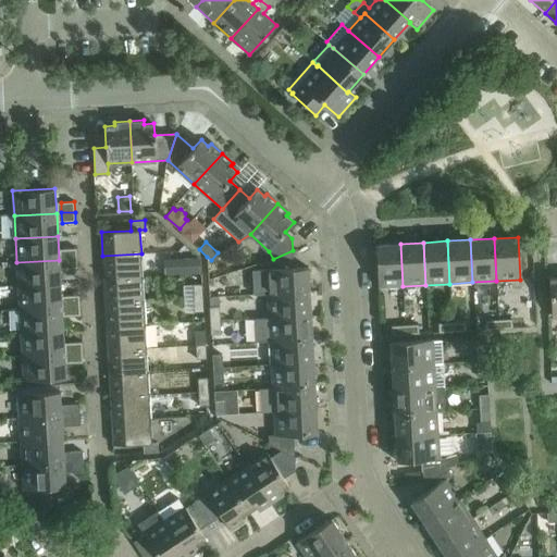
[(403,286),(400,244),(375,245),(378,288),(403,286)]
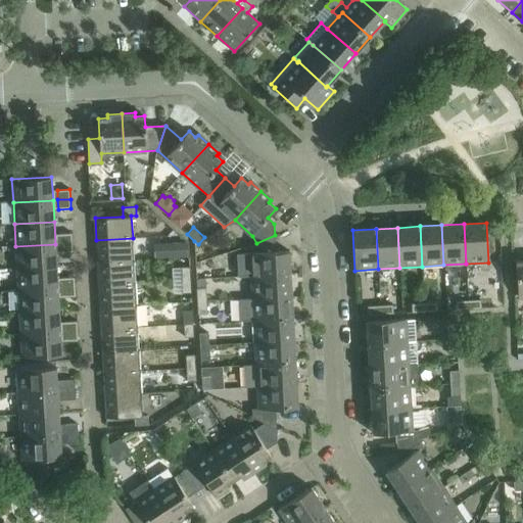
[(59,234),(60,244),(73,243),(72,233),(59,234)]
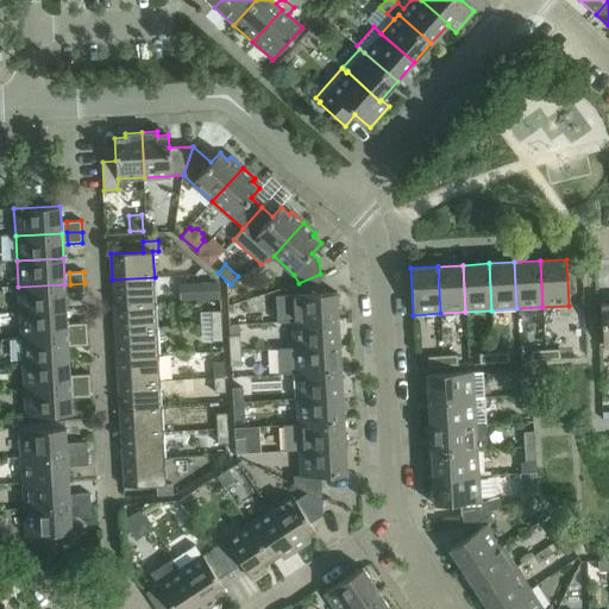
[(293,286),(294,295),(321,294),(320,274),(299,283),(293,286)]
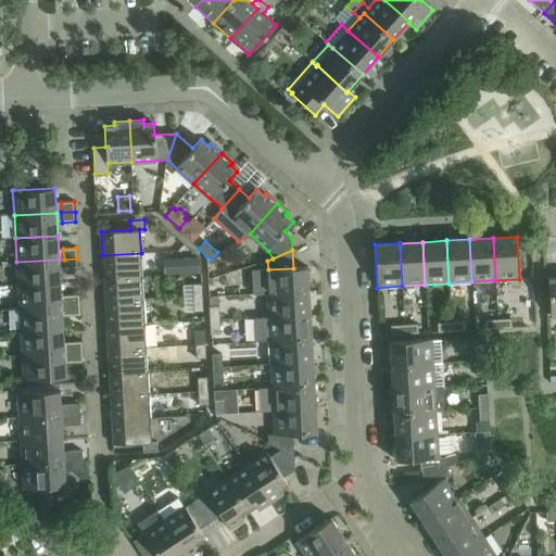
[(141,253),(102,255),(103,279),(142,277),(141,253)]
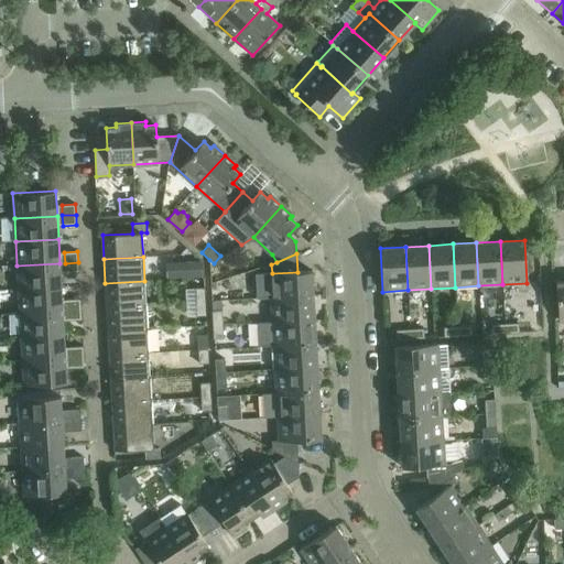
[(201,261),(179,262),(180,279),(202,278),(201,261)]
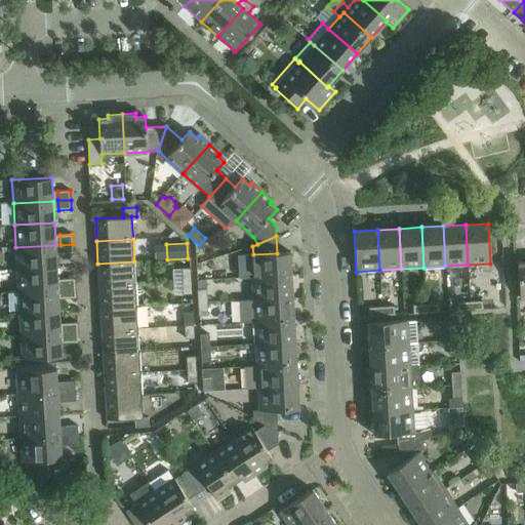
[(61,245),(61,254),(74,253),(73,244),(61,245)]
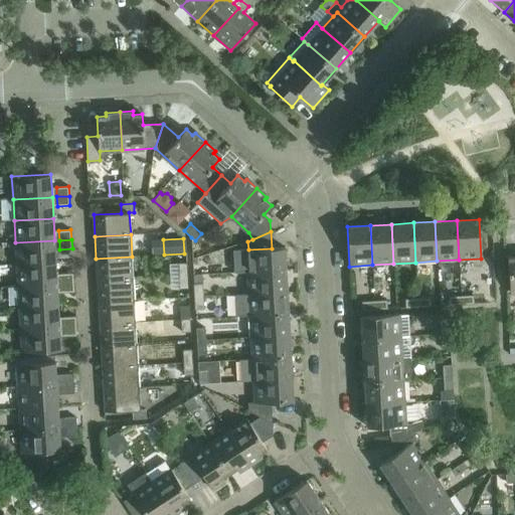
[(54,240),(15,242),(16,265),(55,262),(54,240)]
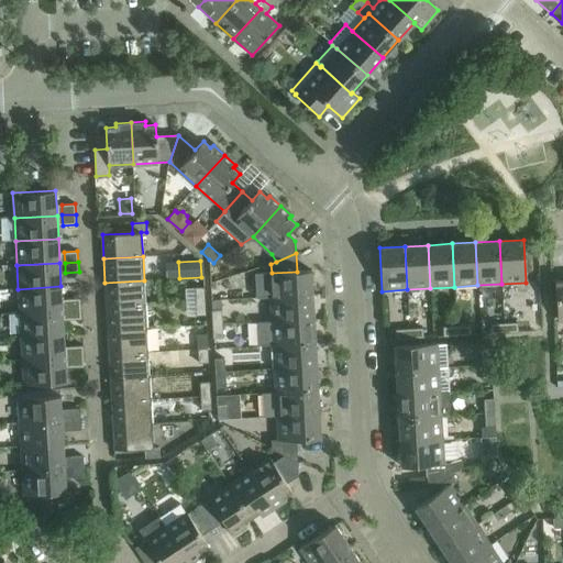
[(256,298),(269,298),(312,295),(311,271),(297,272),(272,273),(255,274),(256,298)]
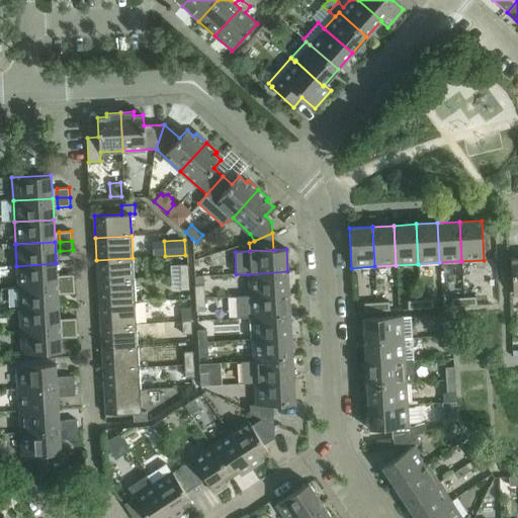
[(133,258),(96,260),(97,282),(134,280),(133,258)]
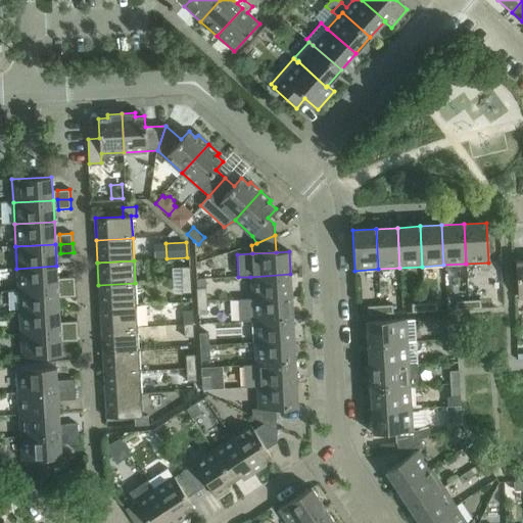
[(56,266),(16,269),(17,290),(58,288),(56,266)]
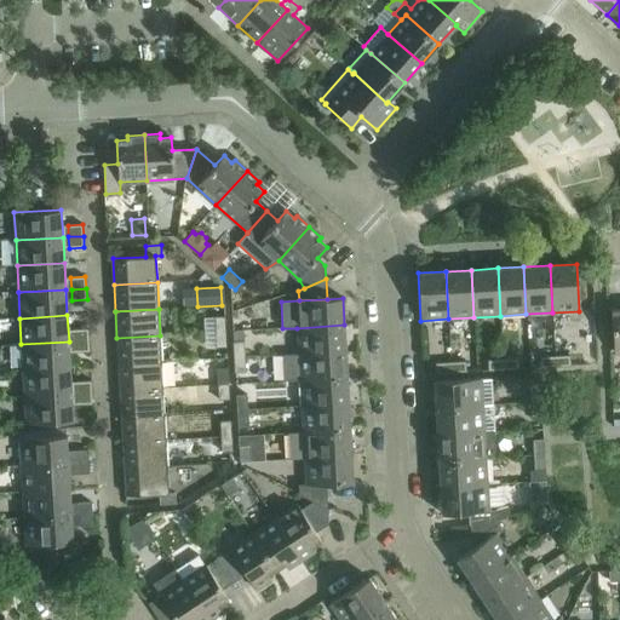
[(214,317),(214,333),(225,332),(224,317),(214,317)]
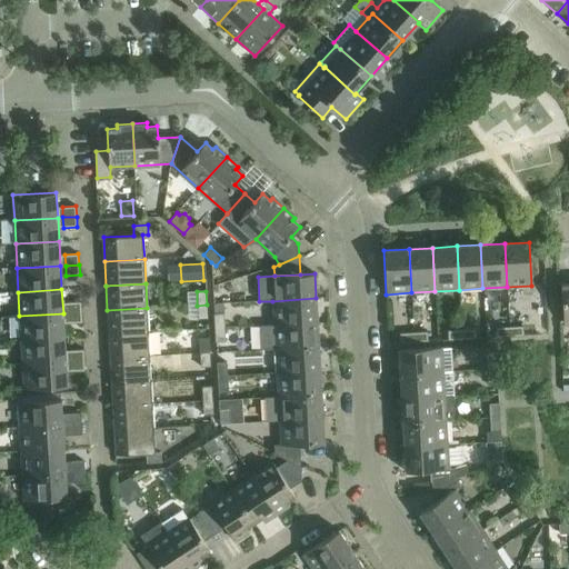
[(316,298),(272,301),(273,325),(317,322),(316,298)]
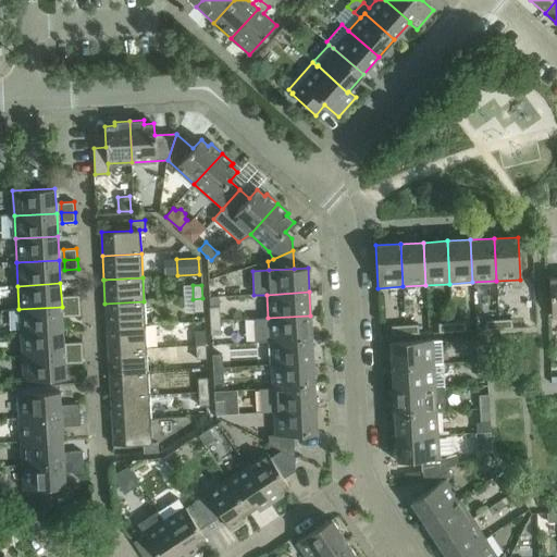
[(66,296),(66,307),(79,306),(79,295),(66,296)]
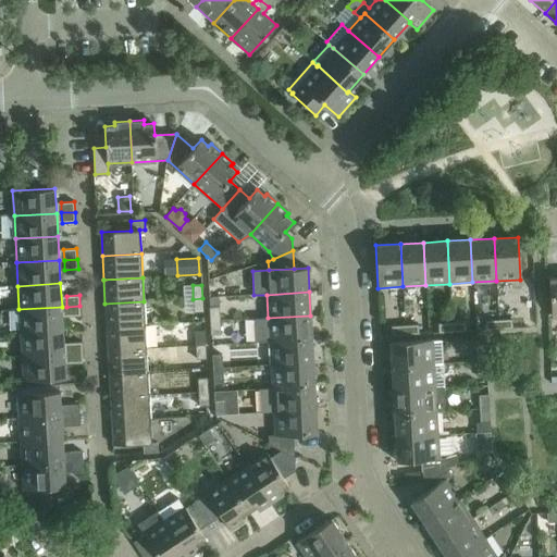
[(202,298),(193,299),(194,312),(203,312),(202,298)]
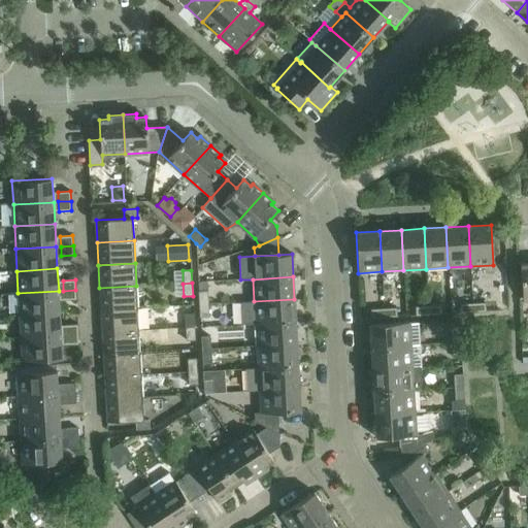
[(136,286),(99,288),(101,309),(137,307),(136,286)]
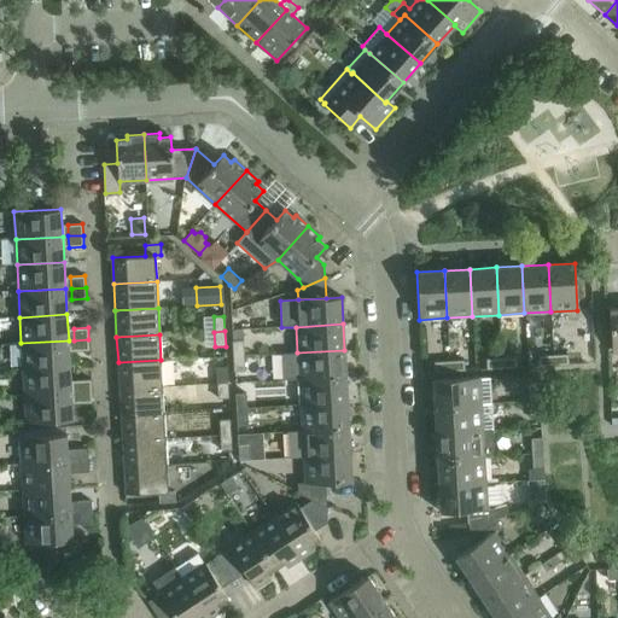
[(74,340),(75,351),(89,350),(88,339),(74,340)]
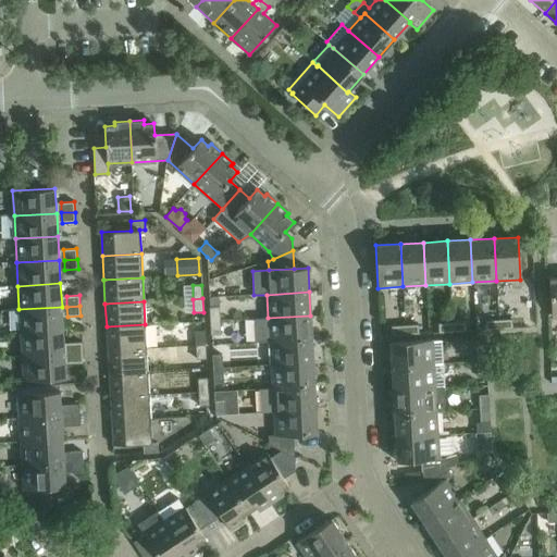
[(62,307),(19,309),(21,333),(63,330),(62,307)]
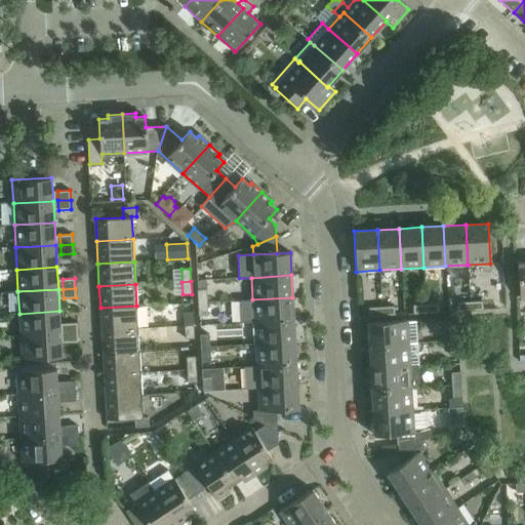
[(198,290),(198,303),(207,303),(206,289),(198,290)]
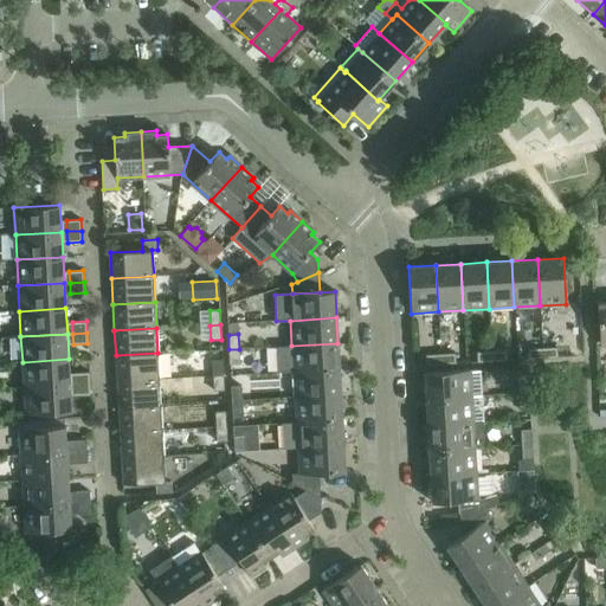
[(337,343),(291,346),(277,347),(278,373),(292,372),(340,369),(337,343)]
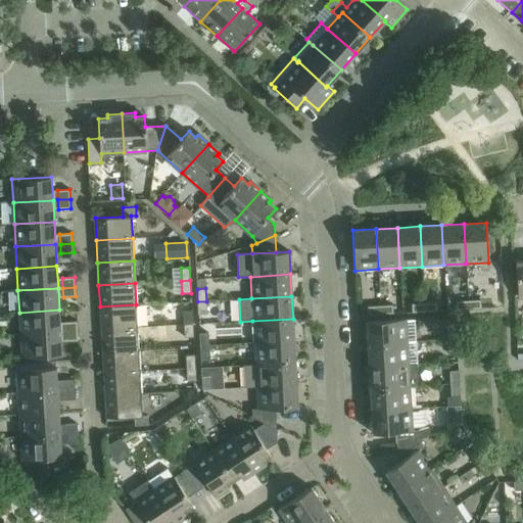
[(481,299),(468,300),(469,310),(481,308),(481,299)]
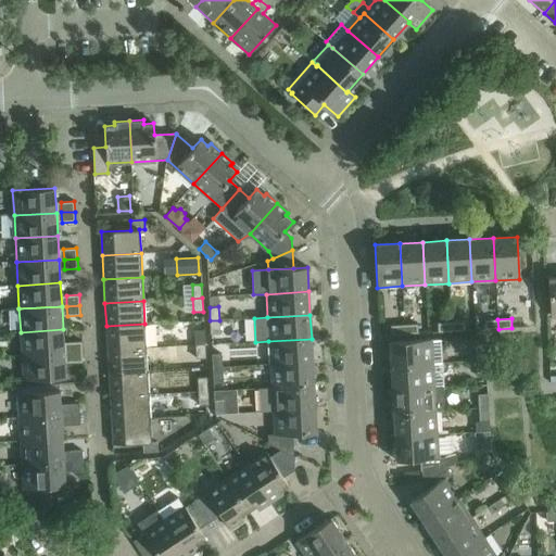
[(498,329),(497,319),(484,320),(484,330),(498,329)]
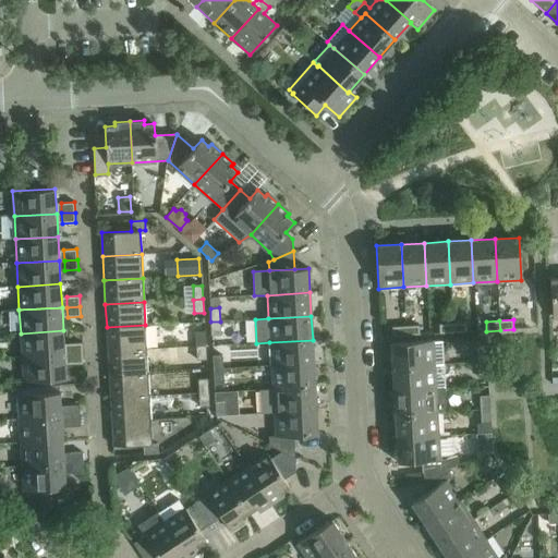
[(220,322),(210,322),(211,336),(221,335),(220,322)]
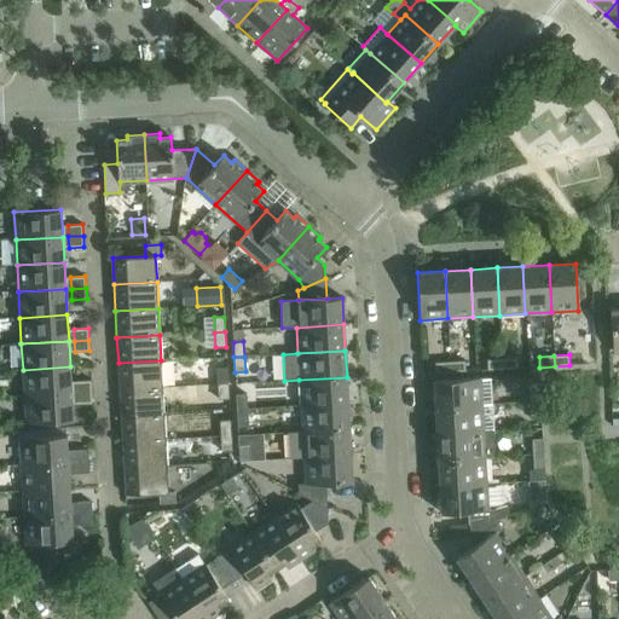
[(518,358),(502,359),(502,369),(518,369),(518,358)]
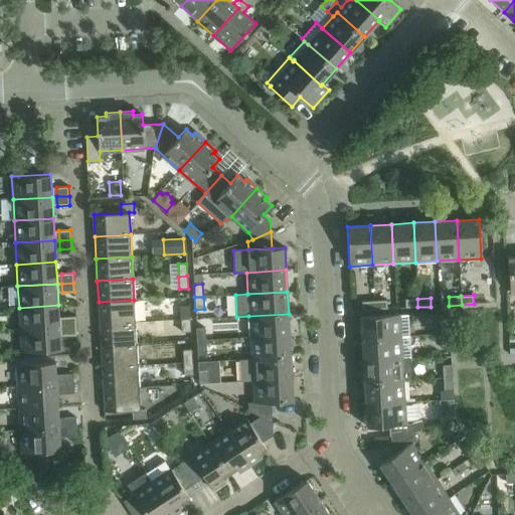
[(417,307),(417,299),(404,299),(405,308),(417,307)]
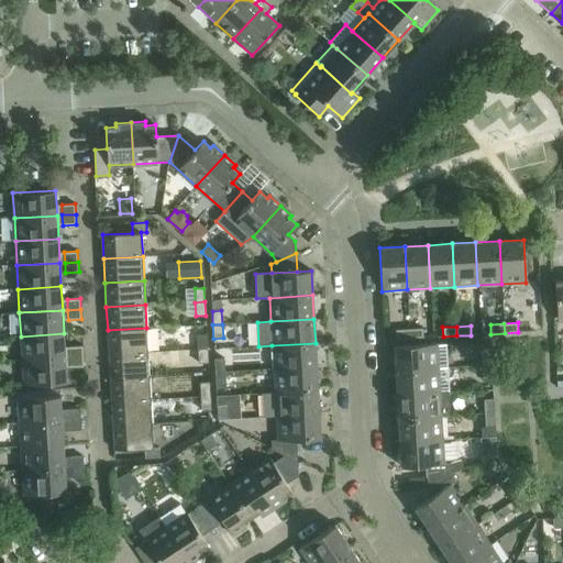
[(146,328),(108,330),(109,354),(148,352),(146,328)]
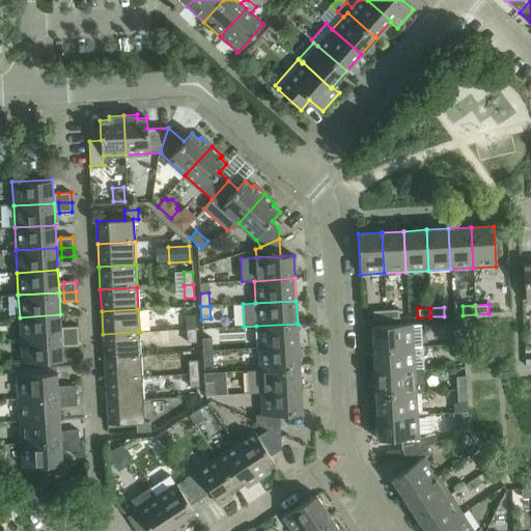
[(398,309),(386,310),(386,319),(399,318),(398,309)]
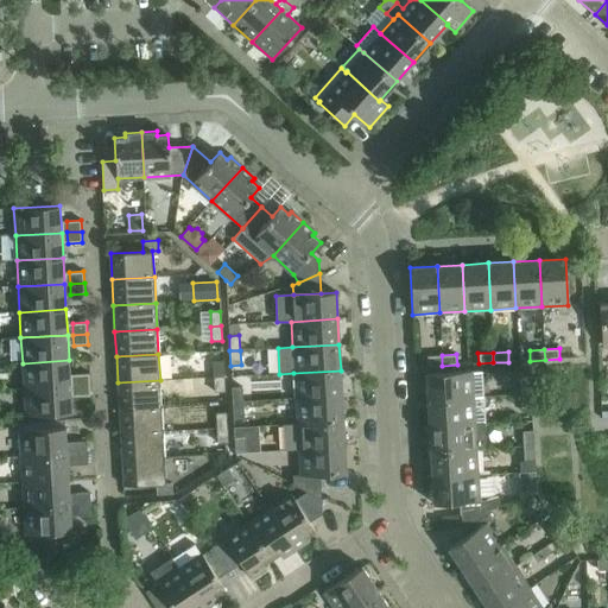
[(442,366),(442,355),(426,356),(428,367),(442,366)]
